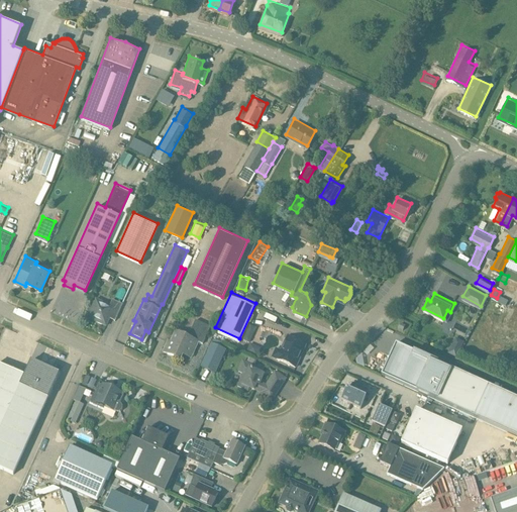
[(109,302),(96,296),(87,314),(106,322),(111,312),(116,314),(122,301),(112,296),(109,302)]
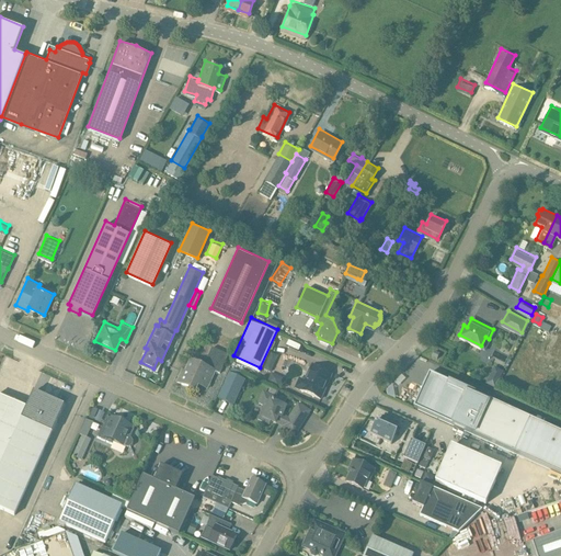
[(560,349),(540,340),(531,360),(560,374),(560,349)]
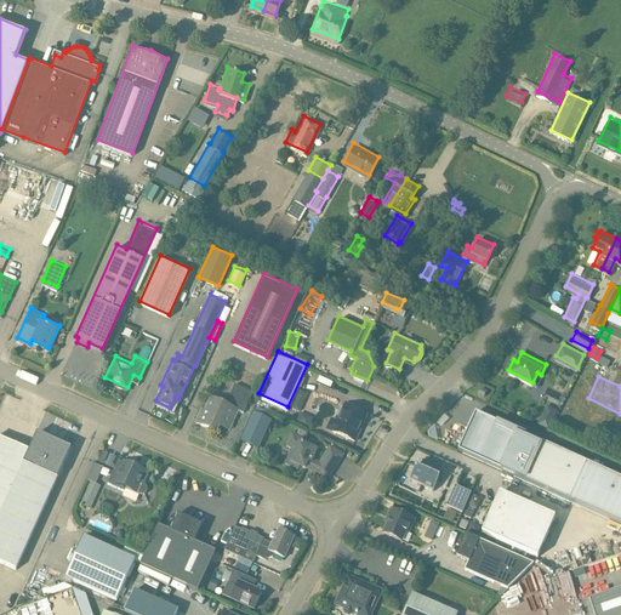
[(252,388),(234,381),(226,400),(211,394),(205,408),(201,405),(195,419),(216,428),(221,417),(231,421),(238,406),(243,409),(252,388)]
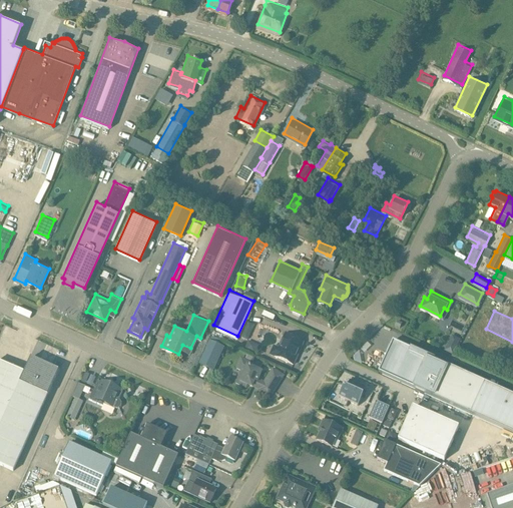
[(303,339),(285,331),(279,344),(274,341),(269,351),(293,362),(303,339)]
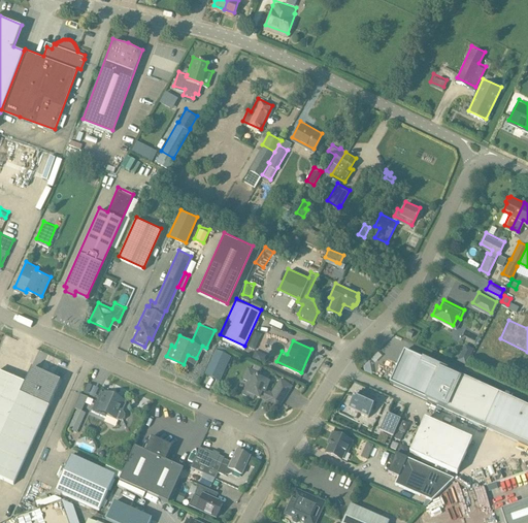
[(458,356),(466,360),(473,345),(466,340),(458,356)]
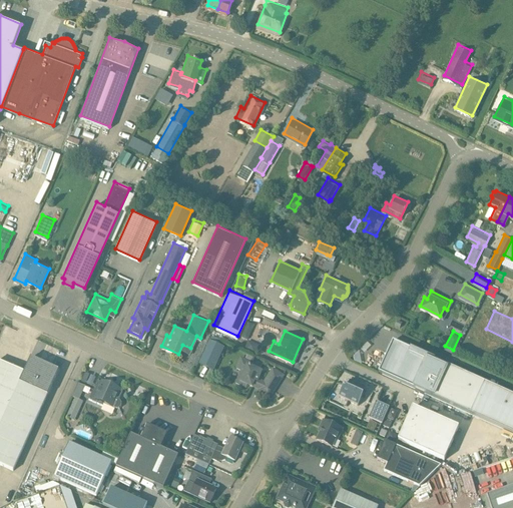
[(224,343),(209,337),(199,360),(213,367),(224,343)]
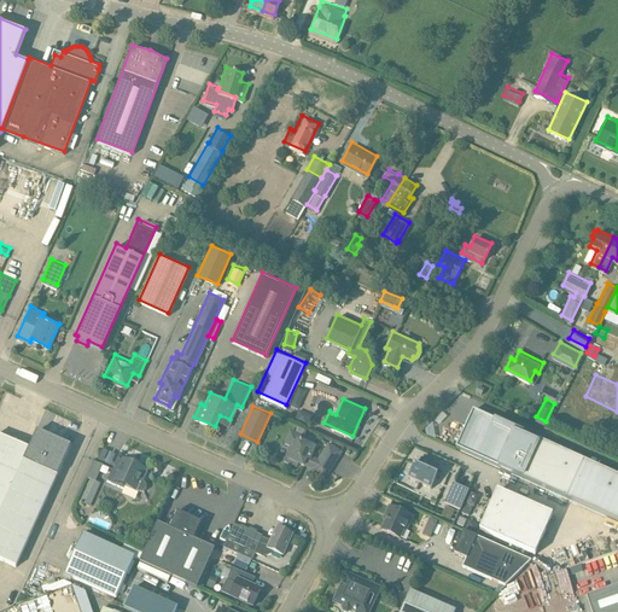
[(617,471),(529,431),(473,406),(456,444),(617,517),(617,471)]
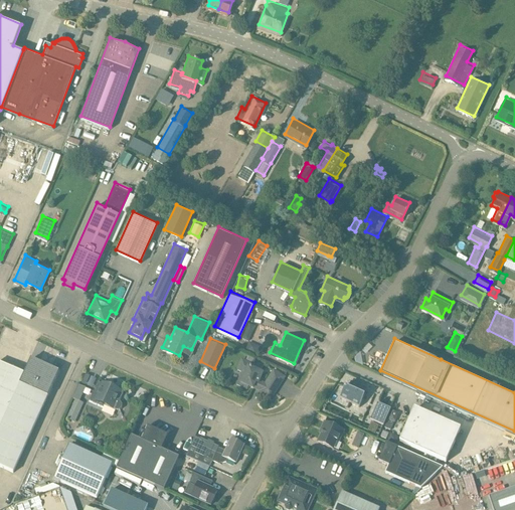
[(58,367),(31,355),(24,370),(0,359),(0,463),(13,469),(47,393),(58,367)]
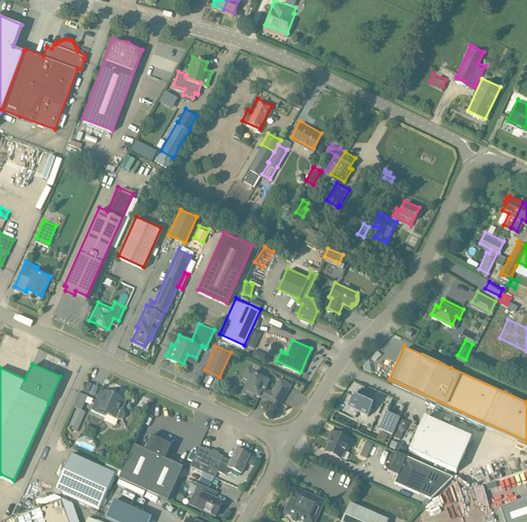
[(258,370),(247,364),(243,375),(248,377),(242,390),(252,394),(253,392),(258,394),(259,392),(267,395),(266,398),(277,406),(291,383),(280,376),(271,389),(265,386),(269,378),(257,373),(258,370)]
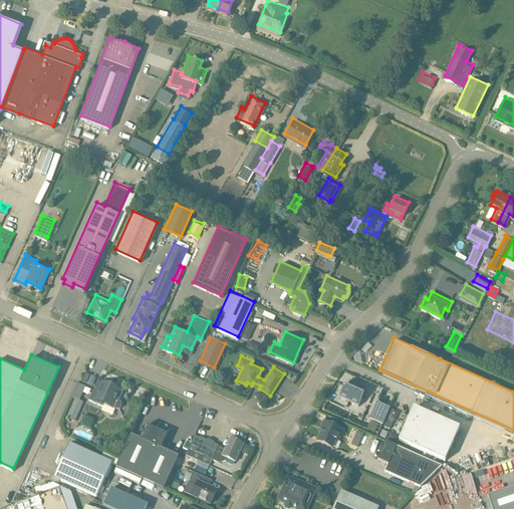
[(364,392),(363,391),(366,384),(351,376),(347,384),(344,383),(339,394),(359,403),(364,392)]
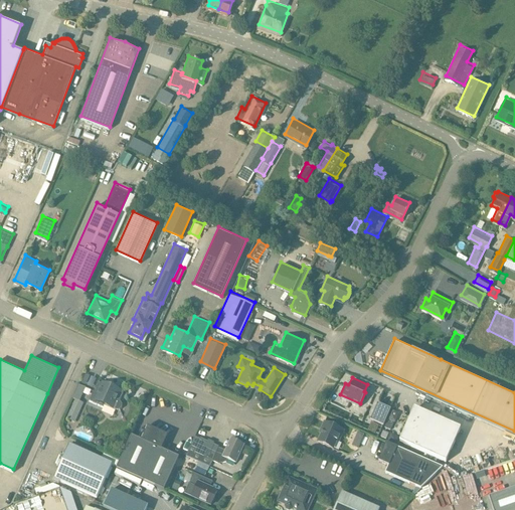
[(107,382),(98,378),(89,397),(103,404),(104,401),(115,406),(116,406),(117,406),(118,406),(119,406),(120,405),(121,404),(121,403),(122,403),(122,402),(122,401),(121,400),(121,399),(120,398),(119,398),(124,387),(108,379),(107,382)]
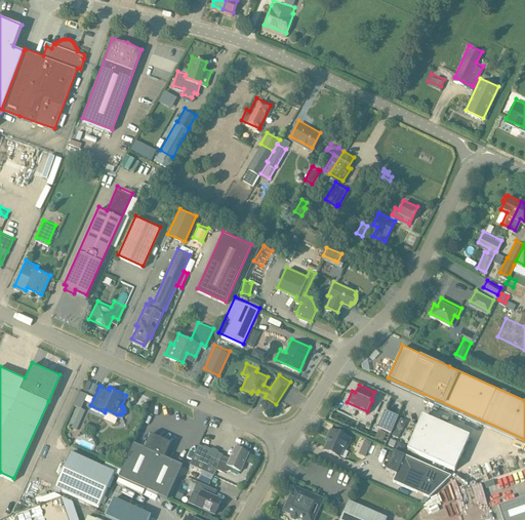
[(77,402),(68,423),(77,426),(85,406),(77,402)]
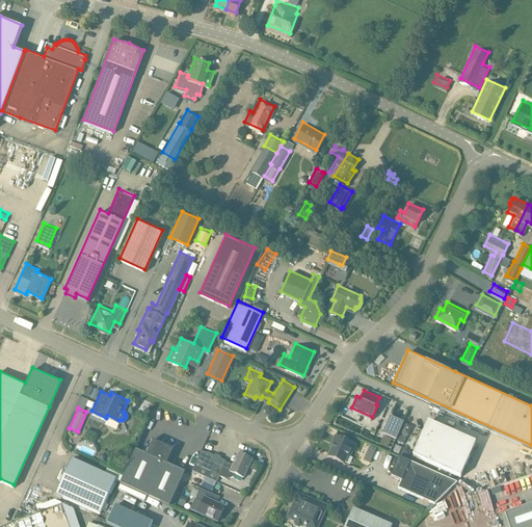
[(382,429),(396,436),(404,419),(390,413),(382,429)]
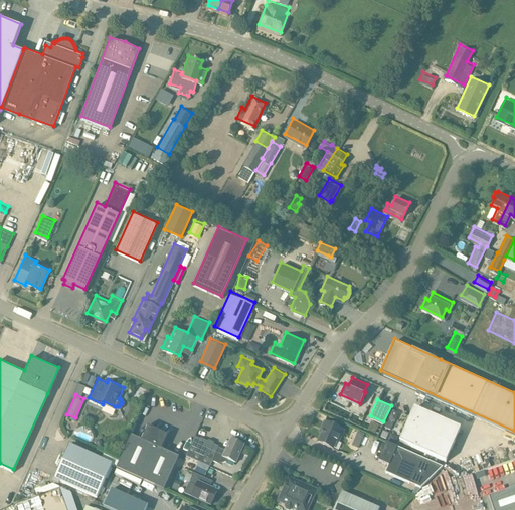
[(461,426),(414,404),(399,438),(446,459),(461,426)]
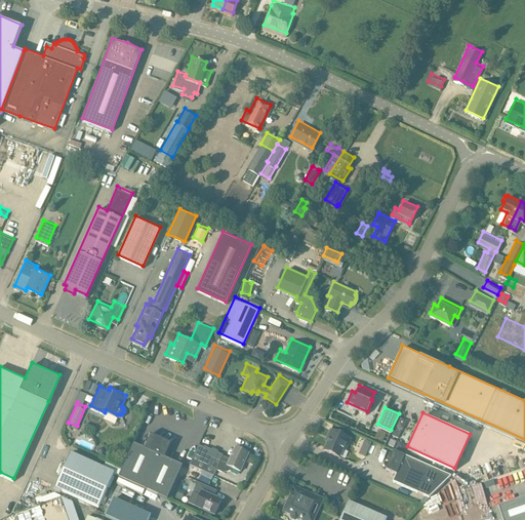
[(350,435),(330,426),(326,437),(328,438),(324,446),(339,453),(342,445),(346,446),(350,435)]
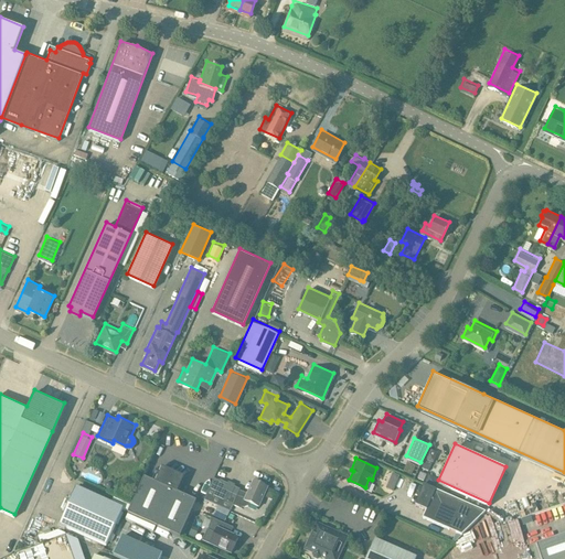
[(145,474),(128,509),(180,533),(196,497),(178,488),(184,473),(162,463),(155,479),(145,474)]
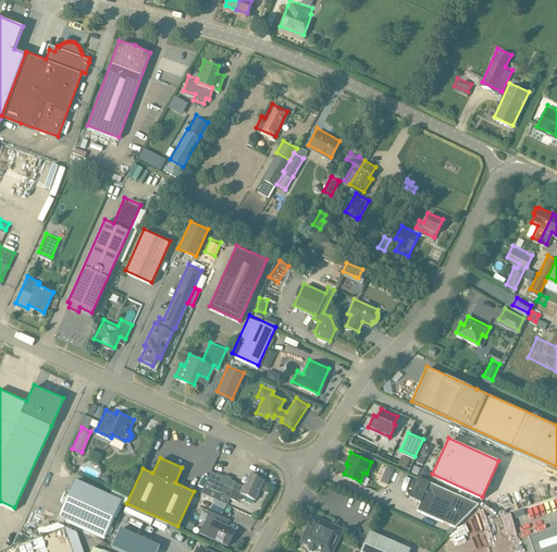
[(388,462),(381,476),(388,479),(396,466),(388,462)]
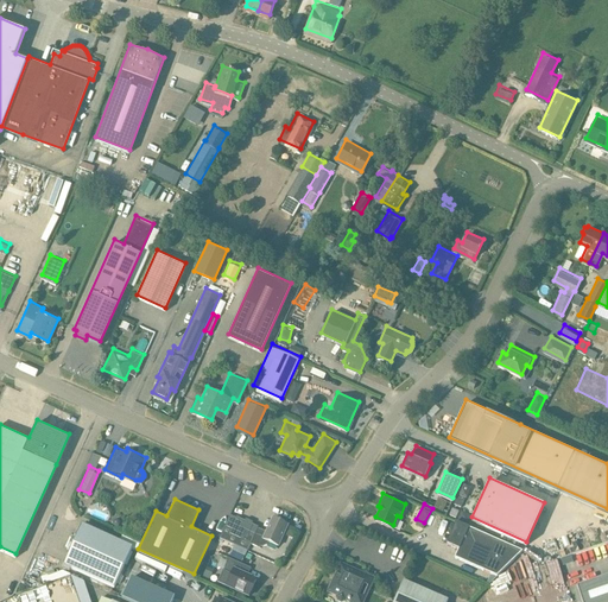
[(230,511),(220,533),(248,546),(251,539),(260,544),(261,542),(260,542),(267,527),(258,524),(259,523),(238,512),(236,513),(230,511)]
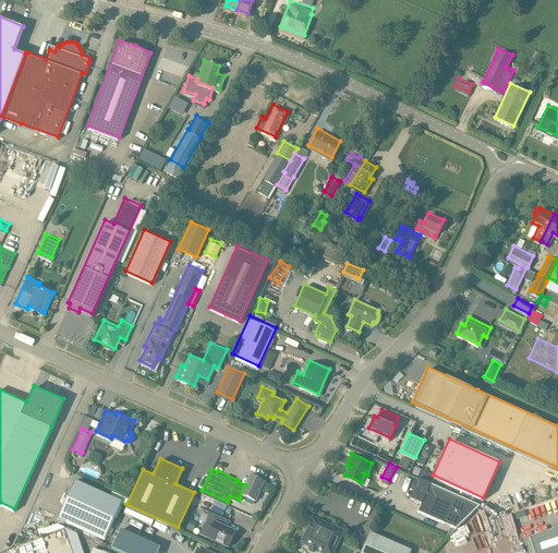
[(245,484),(239,497),(240,497),(241,499),(245,496),(247,493),(255,497),(264,478),(251,472),(245,484)]
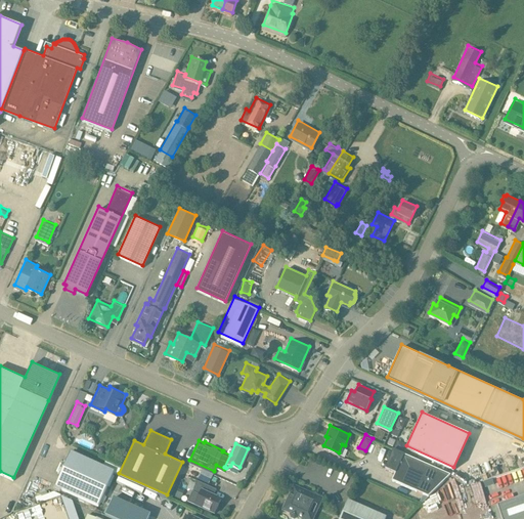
[(450,472),(393,446),(385,465),(395,470),(392,477),(428,493),(450,472)]
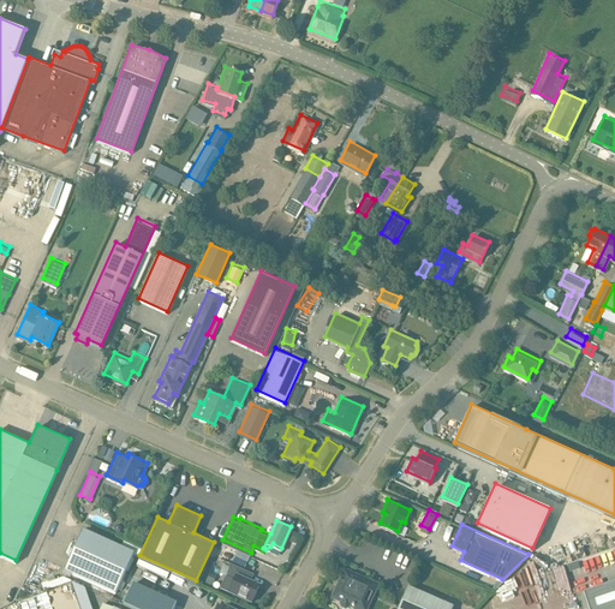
[(133,549),(83,526),(65,567),(115,590),(133,549)]
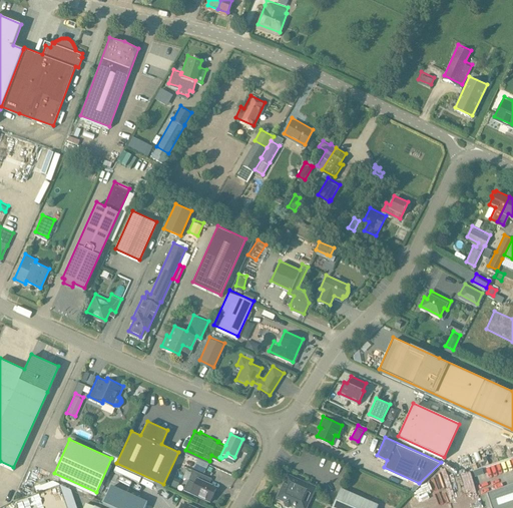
[(188,478),(184,487),(190,491),(209,499),(216,486),(203,480),(206,473),(193,467),(188,478)]
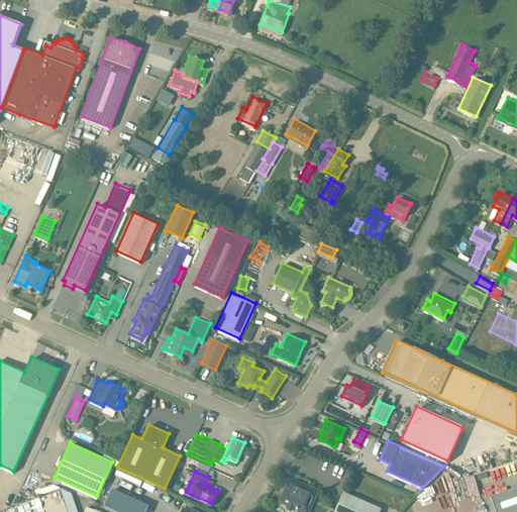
[(307,511),(318,489),(290,477),(279,499),(286,502),(286,504),(287,507),(290,509),(293,508),(294,506),(307,511)]
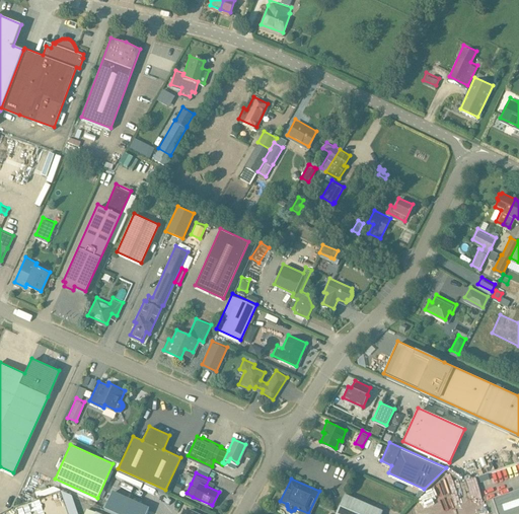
[(518,513),(518,488),(493,498),(498,513),(518,513)]
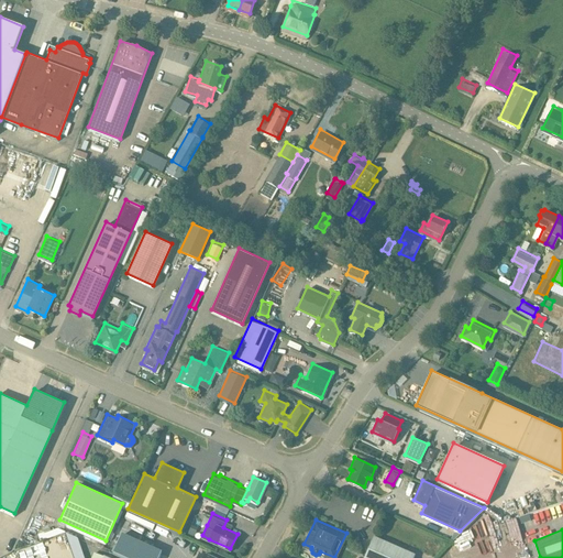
[(129,557),(157,557),(162,549),(122,532),(113,550),(129,557)]
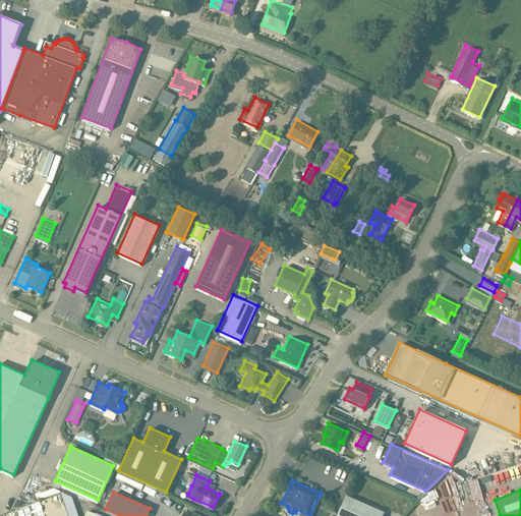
[(381,515),(384,511),(346,495),(336,515),(381,515)]
